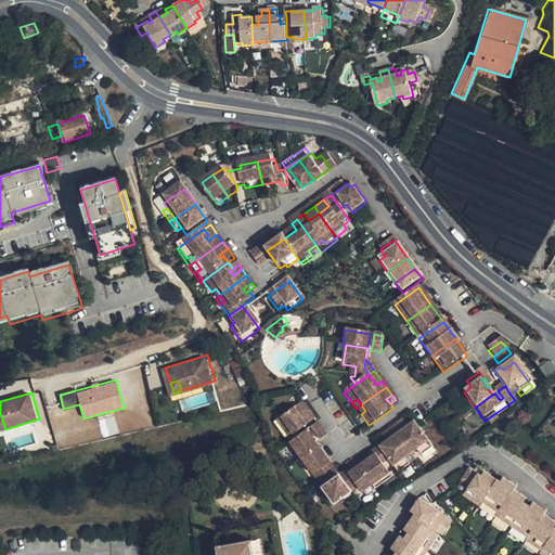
[(299,403),(276,420),(289,438),(314,421),(309,413),(307,414),(299,403)]
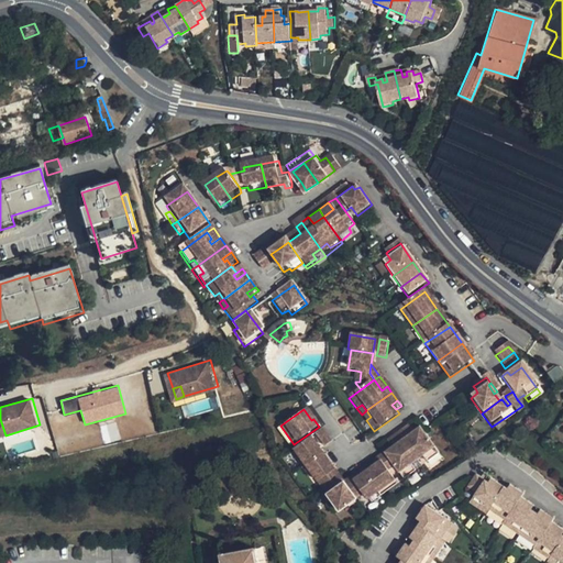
[(366,410),(362,415),(366,420),(371,417),(366,410)]
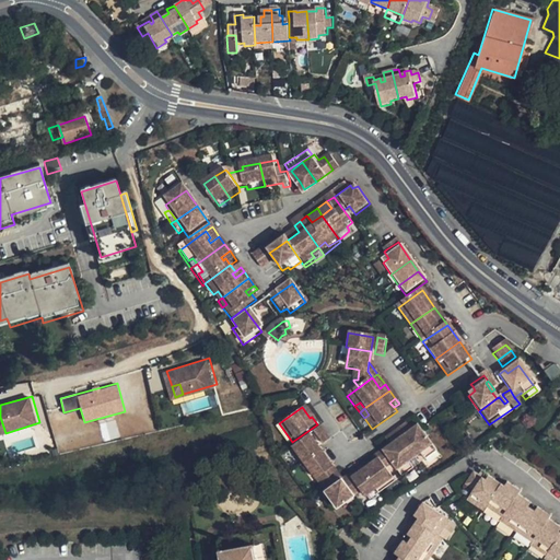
[(405,427),(403,428),(408,435),(411,432),(407,426),(405,427)]
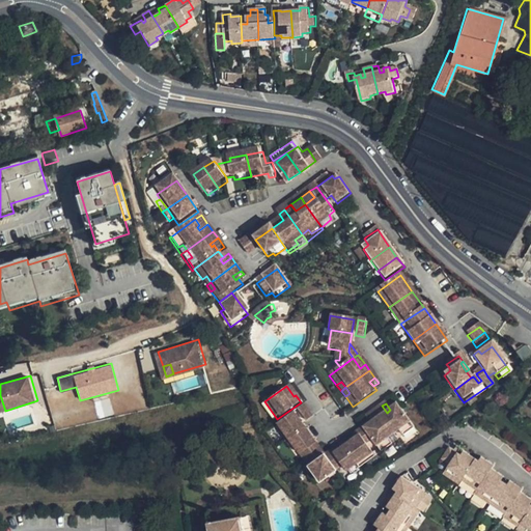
[(415,429),(397,406),(390,410),(387,413),(382,406),(374,411),(394,438),(399,434),(402,438),(415,429)]
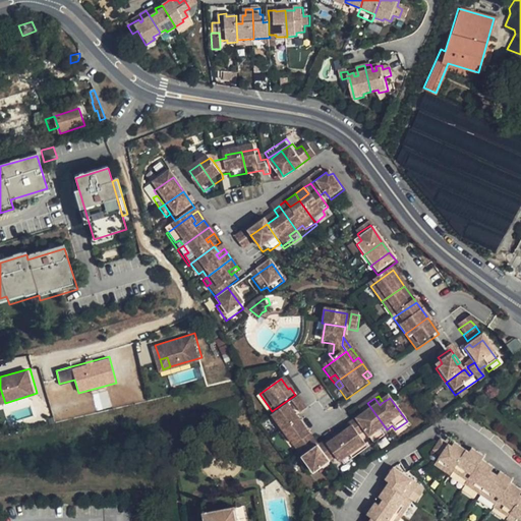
[(297,399),(271,417),(282,431),(298,420),(295,415),(293,412),(298,409),(300,412),(301,413),(306,410),(297,399)]
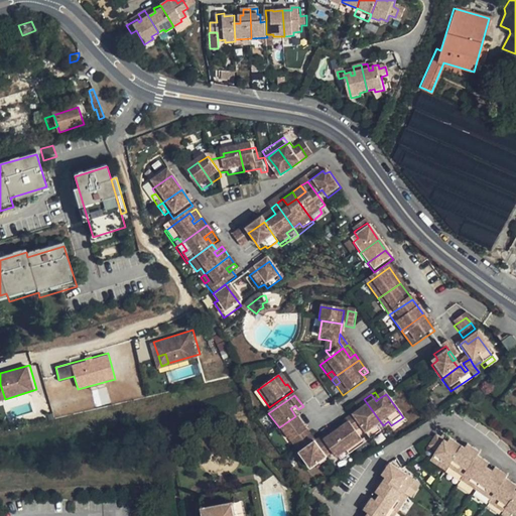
[(383,425),(364,399),(358,403),(363,410),(359,412),(352,417),(369,441),(380,433),(377,429),(383,425)]
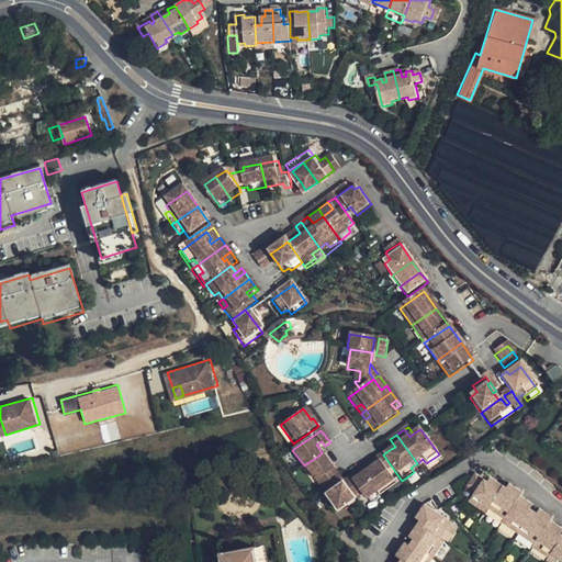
[(395,447),(390,439),(386,442),(385,442),(391,449),(395,447)]
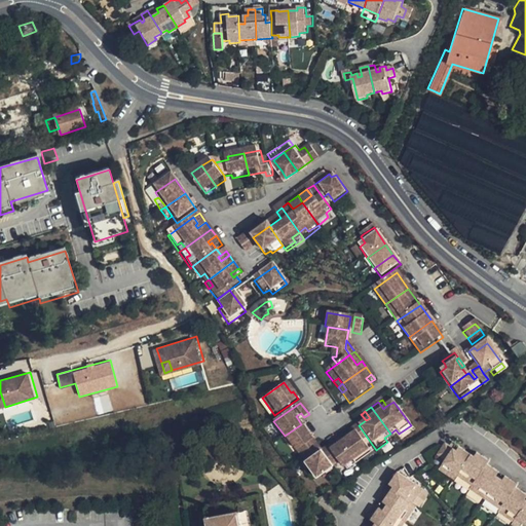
[(301,424),(285,436),(300,457),(316,446),(311,439),(304,428),(301,424)]
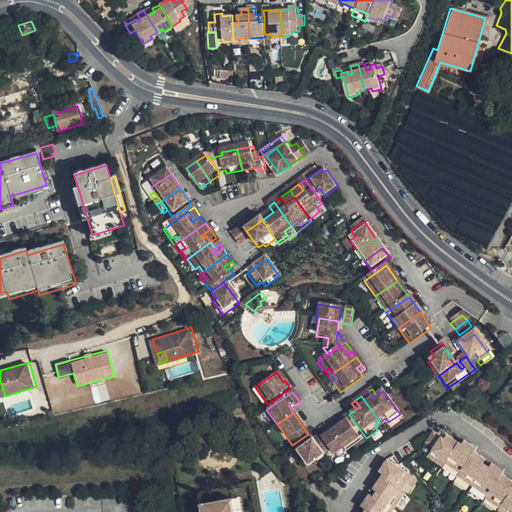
[(366,438),(349,414),(342,419),(345,423),(331,432),(343,449),(357,439),(361,444),(367,440),(366,438)]
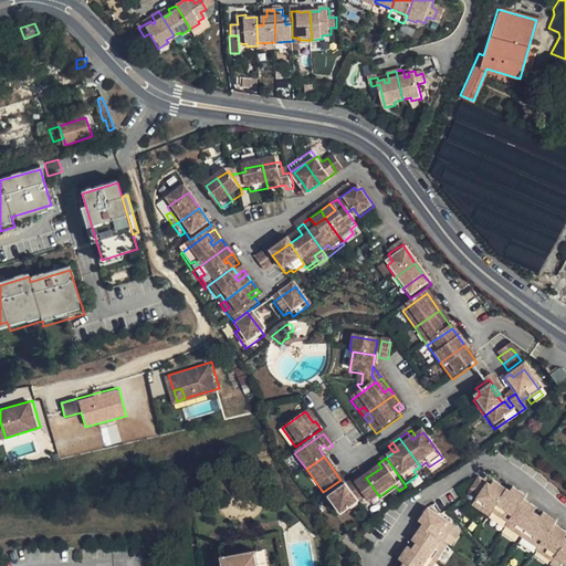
[(381,468),(378,463),(374,467),(363,474),(366,478),(381,468)]
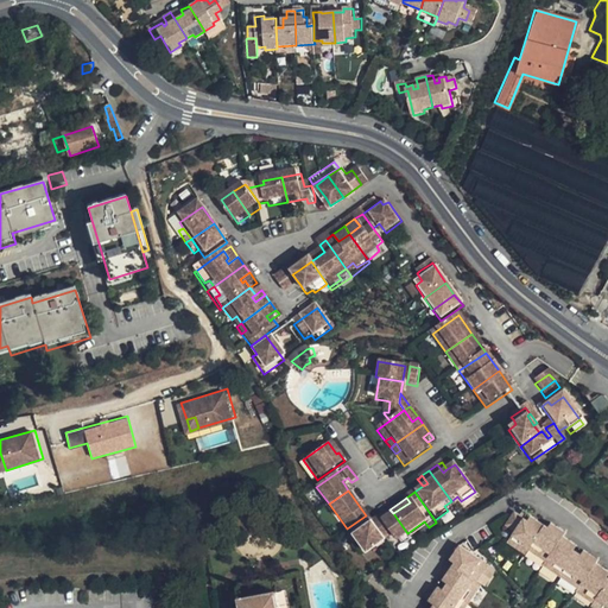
[(512,508),(505,518),(513,524),(511,527),(505,538),(518,548),(521,542),(527,545),(543,523),(519,506),(517,511),(512,508)]
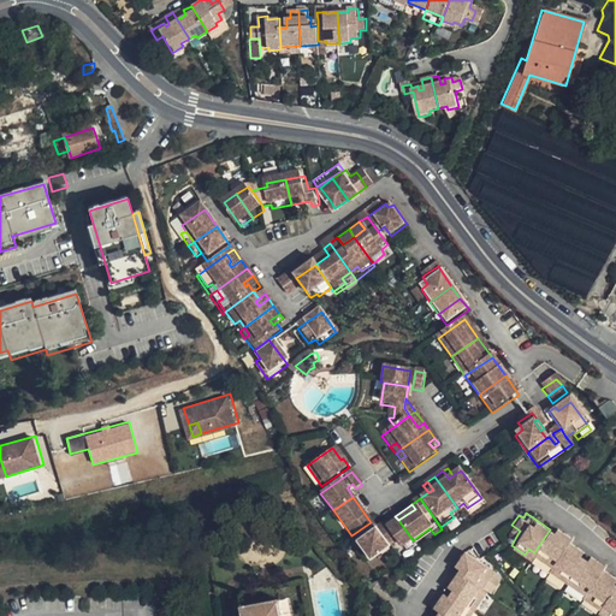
[(398,520),(395,516),(383,525),(375,529),(379,534),(398,520)]
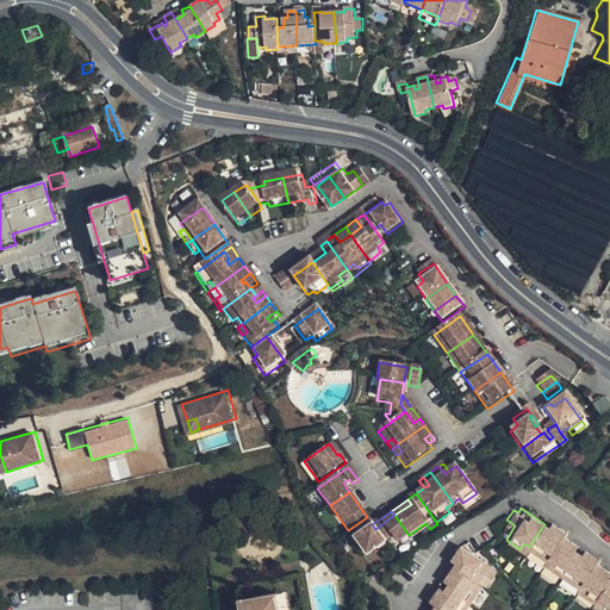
[(375,529),(386,543),(393,539),(398,546),(410,536),(409,535),(394,515),(375,529)]
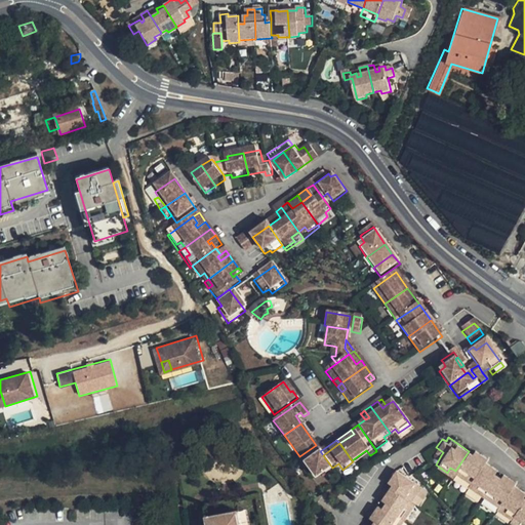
[(316,445),(299,456),(316,480),(332,469),(332,468),(323,455),(320,451),(316,445)]
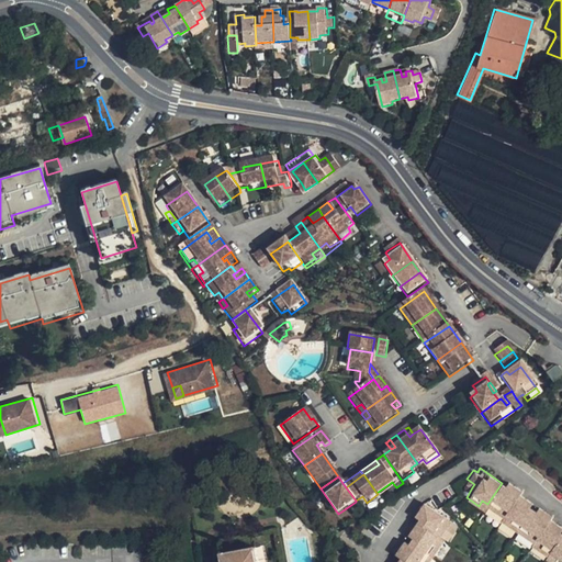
[(487,504),(485,507),(495,513),(498,507),(505,512),(517,494),(519,490),(513,485),(510,489),(504,484),(502,483),(487,504)]
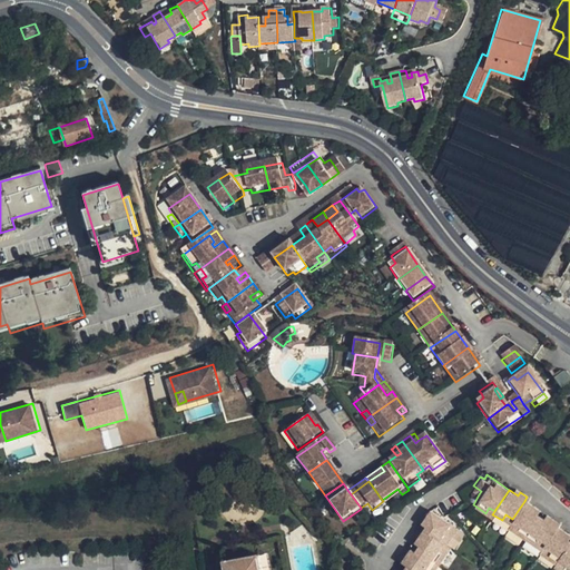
[(531,505),(524,501),(512,519),(510,522),(513,524),(510,530),(522,539),(538,517),(534,514),(529,510),(531,505)]
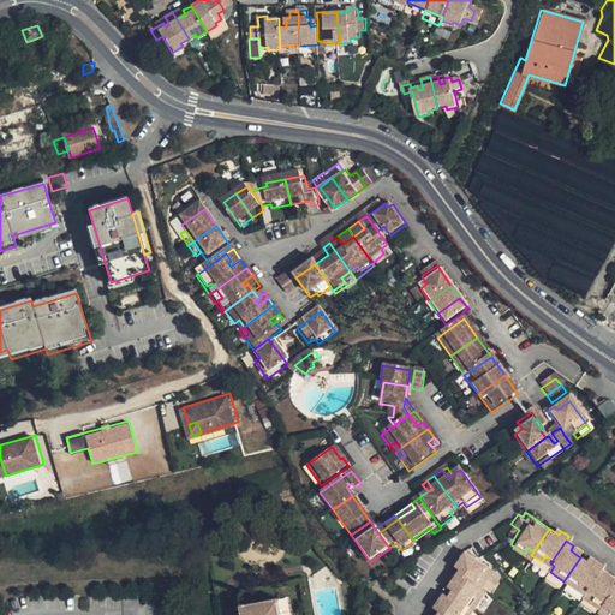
[(454,567),(478,583),(487,572),(481,568),(484,561),(463,547),(457,555),(461,557),(457,563),(454,567)]
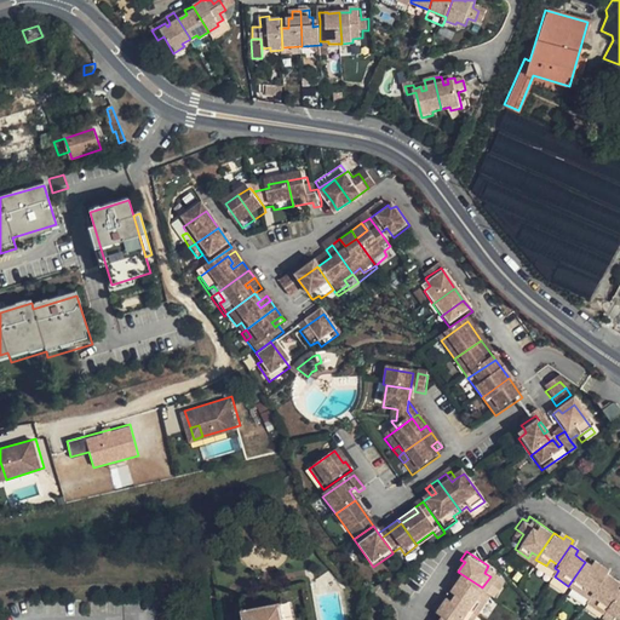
[(538,556),(532,552),(528,558),(534,562),(535,560),(538,556)]
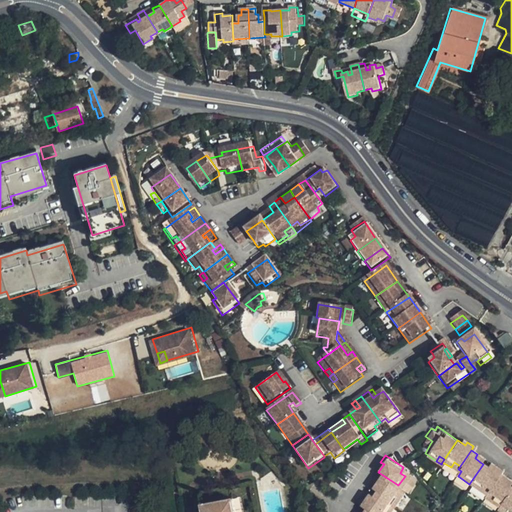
[(460,466),(454,462),(451,467),(456,471),(458,469),(460,466)]
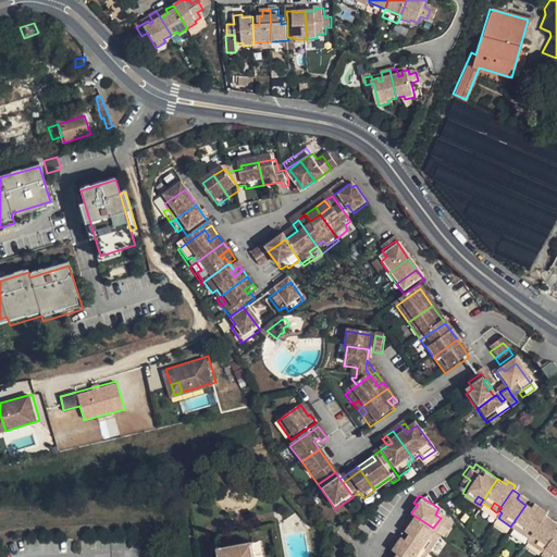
[(528,506),(525,505),(510,527),(520,533),(523,528),(529,532),(541,515),(543,510),(537,507),(534,510),(528,506)]
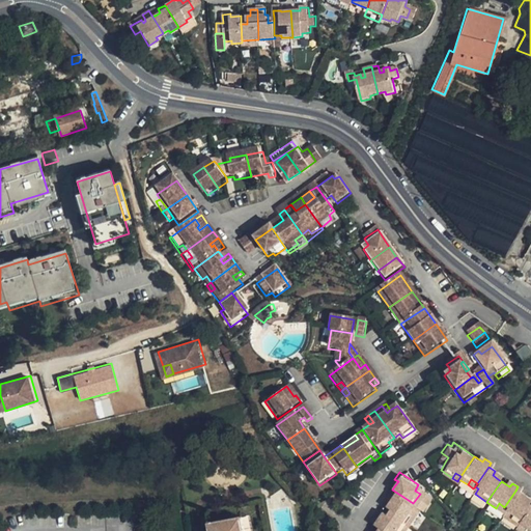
[(418,484),(415,491),(420,494),(423,488),(418,484)]
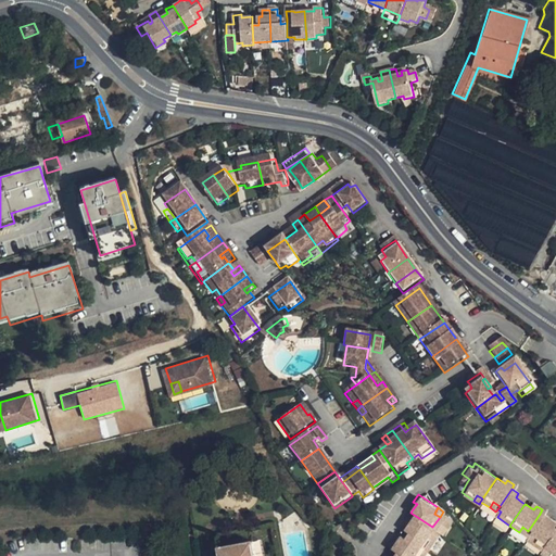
[(404,531),(426,546),(433,535),(429,532),(432,527),(411,513),(406,519),(411,522),(406,529),(404,531)]
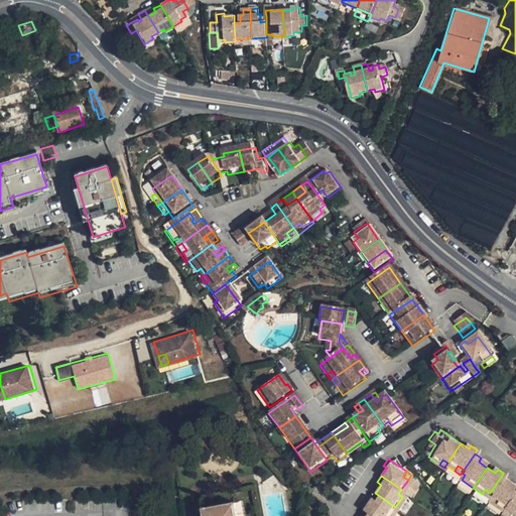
[(509,481),(501,477),(490,493),(488,495),(493,499),(490,503),(500,510),(502,507),(515,489),(513,488),(512,489),(506,485),(509,481)]
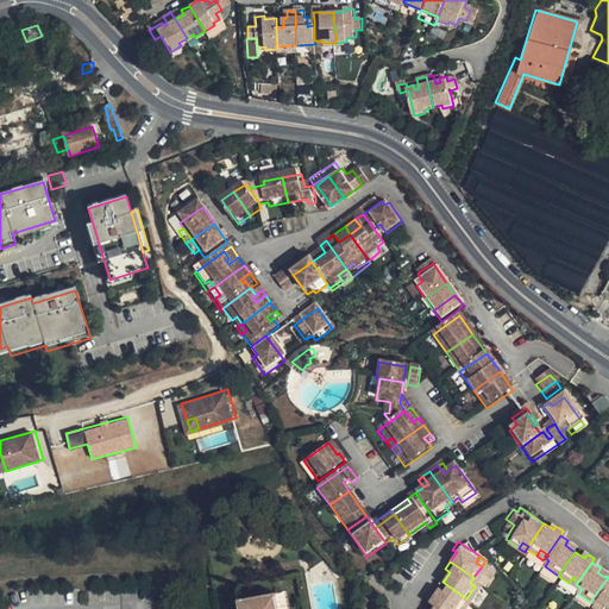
[(578,582),(572,577),(569,583),(575,588),(576,584),(578,582)]
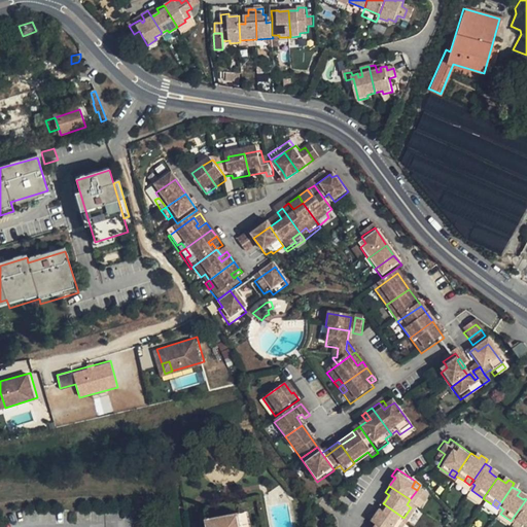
[(526,526),(526,500),(526,499),(513,518),(518,521),(514,526),(513,526),(526,526)]
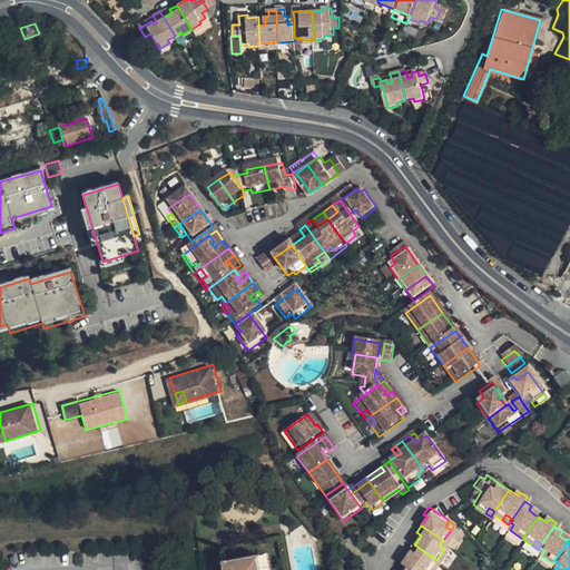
[(422,569),(424,568),(428,569),(429,569),(436,560),(414,544),(412,548),(409,554),(404,551),(399,559),(404,562),(415,569),(422,569)]
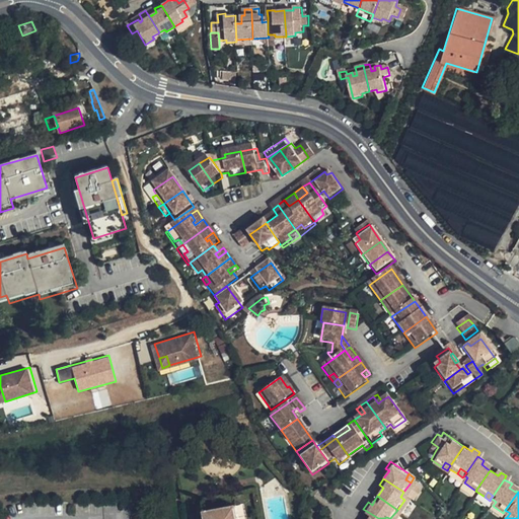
[(228,518),(235,518),(231,498),(224,499),(228,518)]
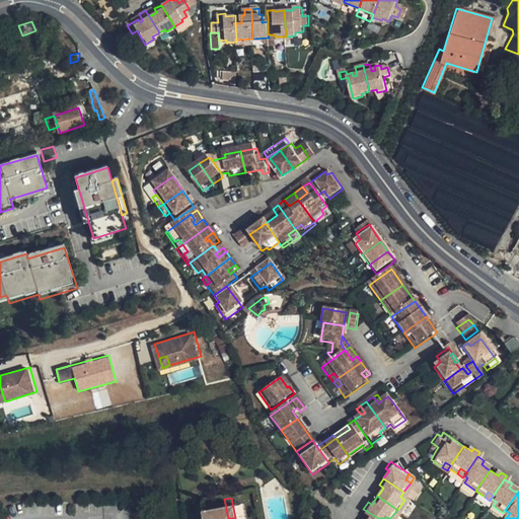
[(198,504),(201,518),(228,518),(224,499),(198,504)]
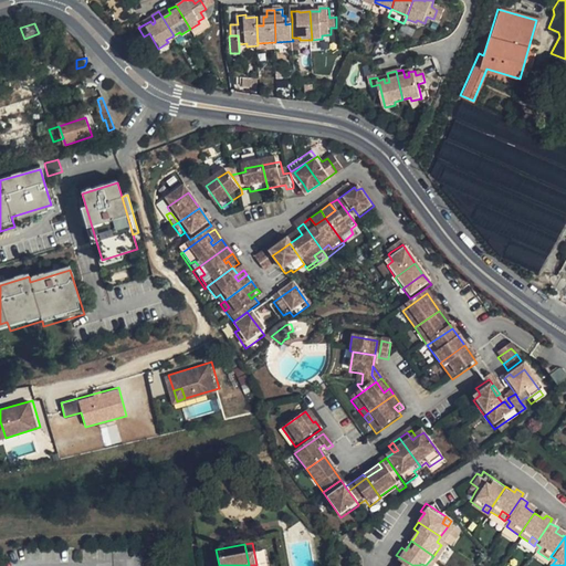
[(548,559),(546,563),(552,565),(556,559),(551,556),(548,559)]
